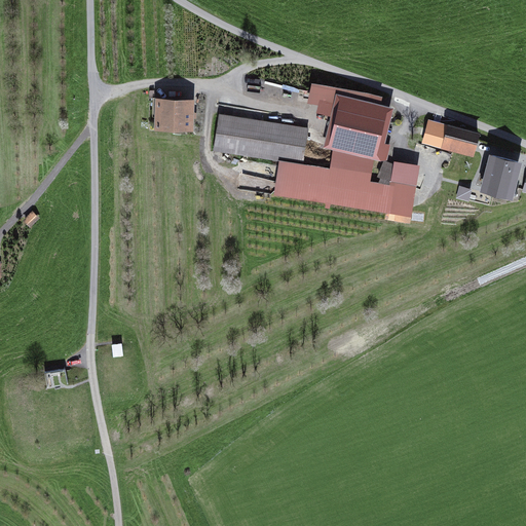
[(392,109),(344,97),(332,146),(381,158),(392,109)]
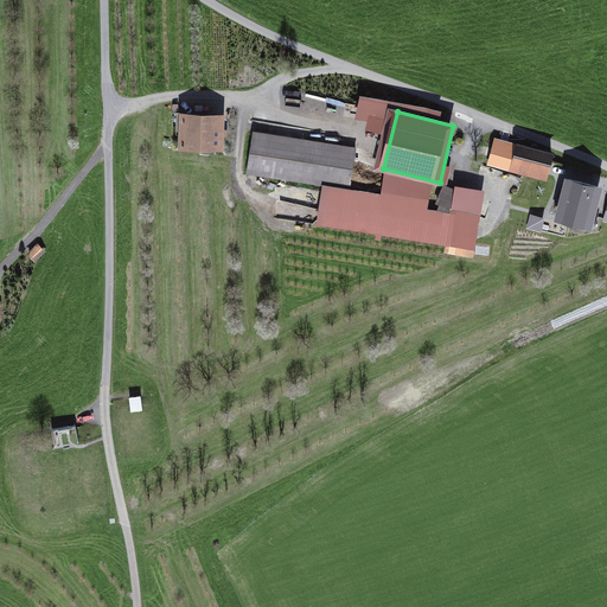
[(224,117),(180,115),(178,152),(223,153),(224,117)]
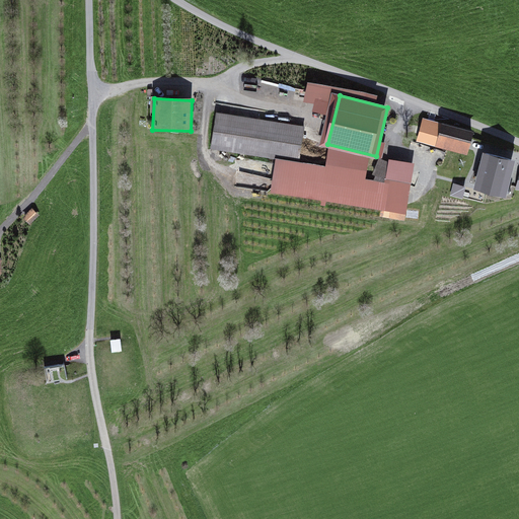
[(304,129),(220,116),(215,148),(279,158),(299,161),(304,129)]
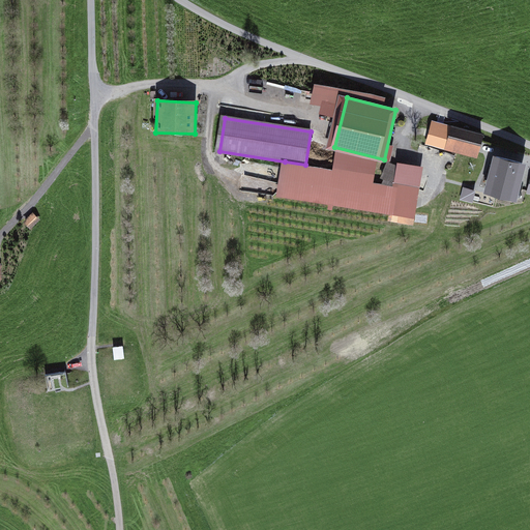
[(435,121),(428,143),(478,157),(484,137),(435,121)]
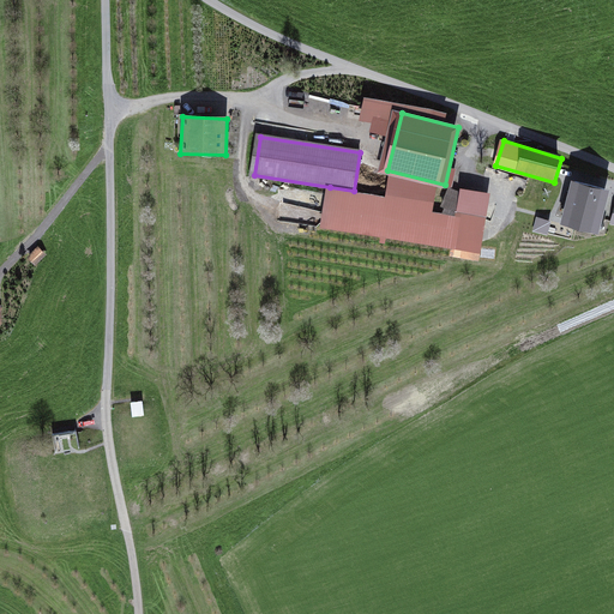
[(605,191),(570,182),(561,216),(596,226),(605,191)]
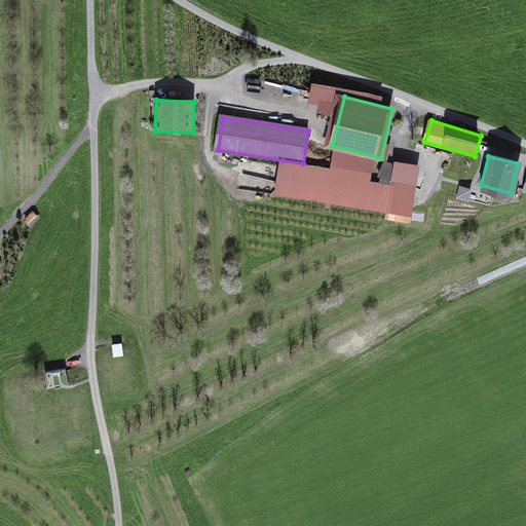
[(283,160),(277,193),(412,214),(416,190),(369,183),(371,174),(303,163),(283,160)]
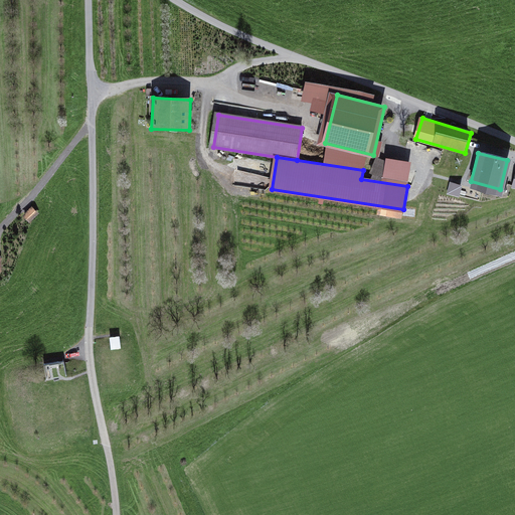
[(39,213),(32,206),(23,216),(30,223),(39,213)]
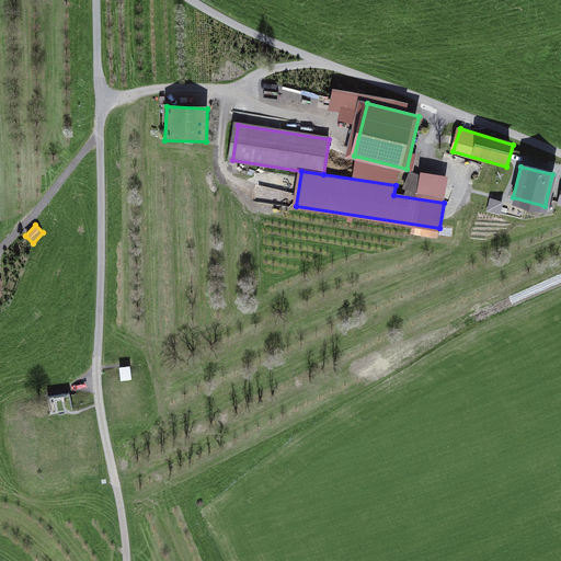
[(130,367),(118,368),(121,381),(132,380),(130,367)]
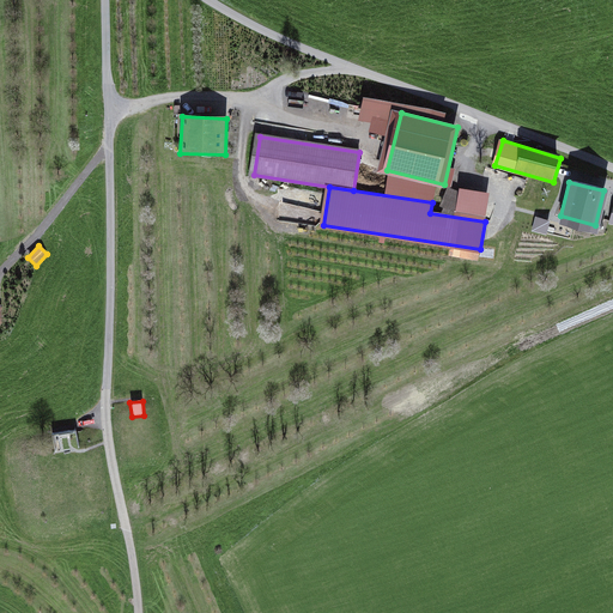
[(77,430),(53,434),(55,453),(79,448),(77,430)]
